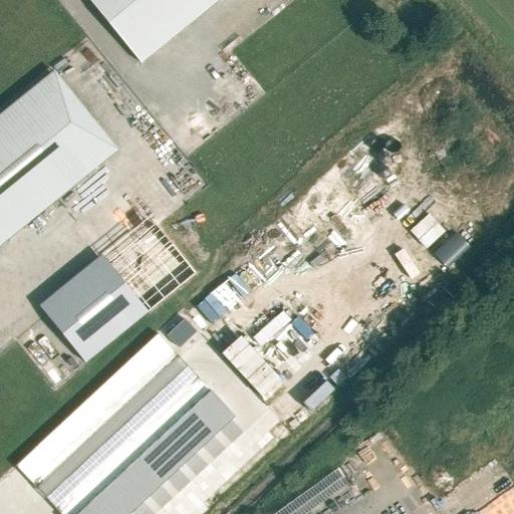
[(88,0),(142,64),(220,0),(88,0)]
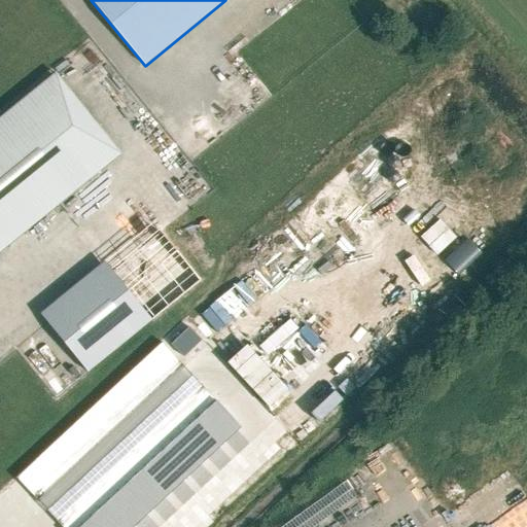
[(0,252),(105,168),(39,88),(0,118),(0,252)]
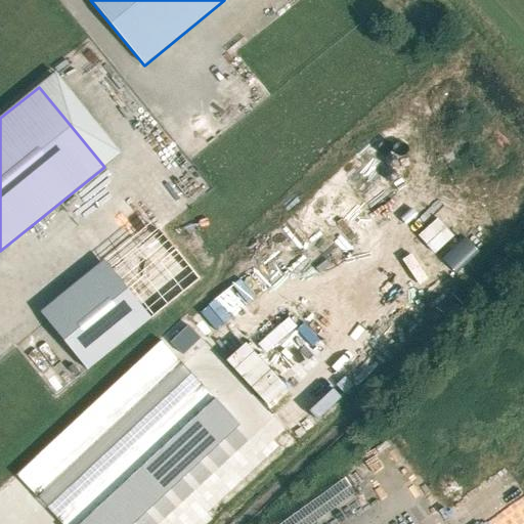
[(112,270),(48,322),(87,370),(151,318),(112,270)]
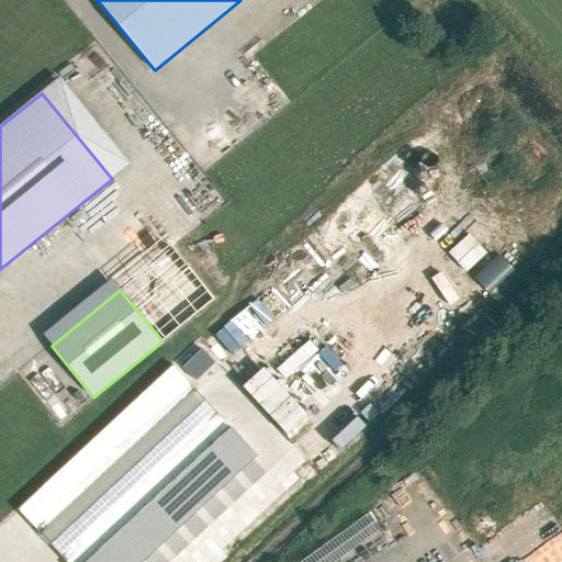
[(182,368),(197,381),(215,363),(202,349),(182,368)]
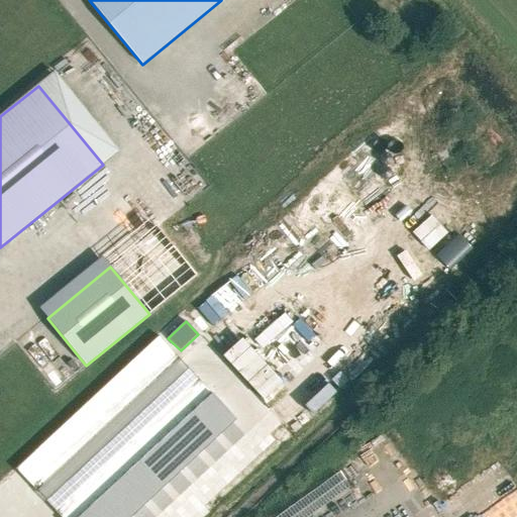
[(160,337),(16,470),(38,493),(181,360),(160,337)]
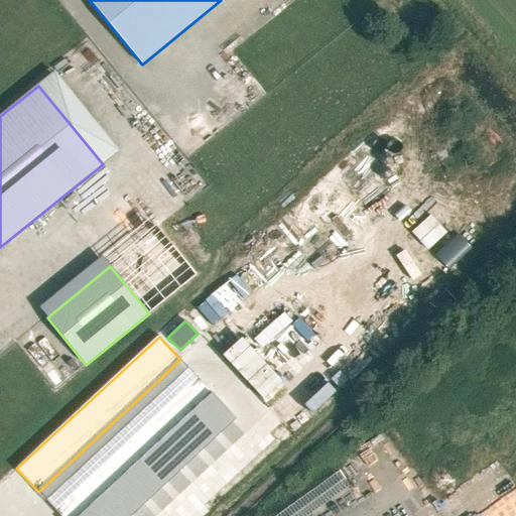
[(197,377),(54,509),(60,515),(130,515),(235,418),(197,377)]
